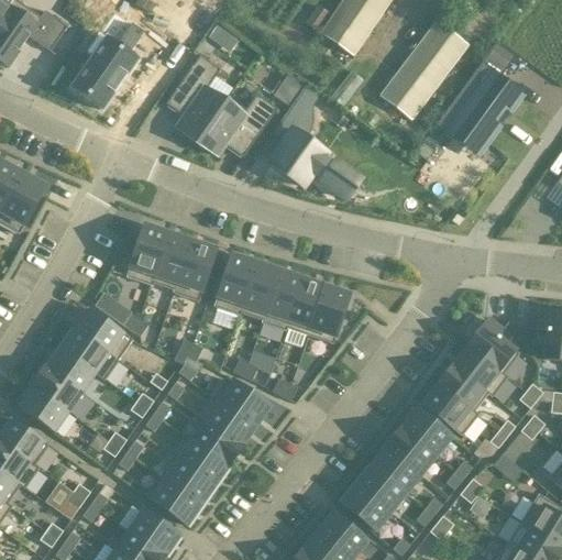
[(0,0),(0,28),(20,1),(19,0),(0,0)]
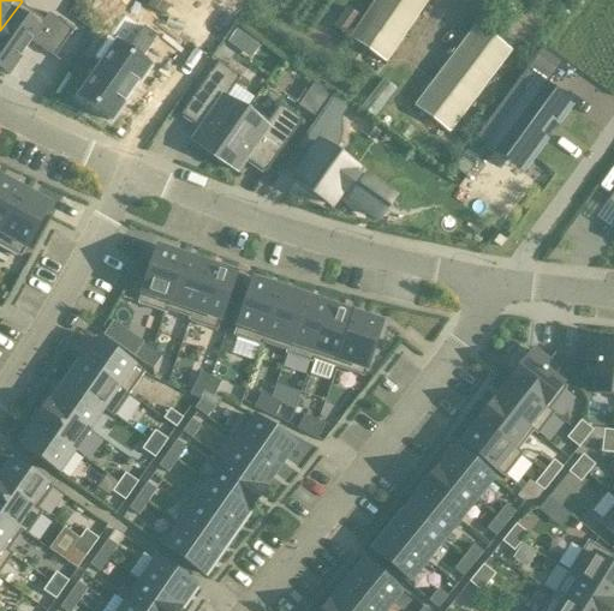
[(373,0),(349,35),(387,61),(428,0),(373,0)]
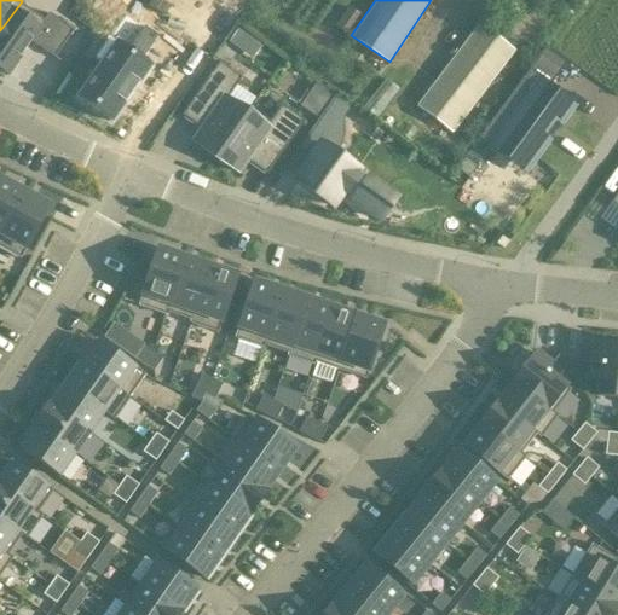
[(22,1),(0,30),(0,68),(4,71),(5,70),(9,73),(32,40),(56,56),(75,28),(50,11),(45,17),(22,1)]
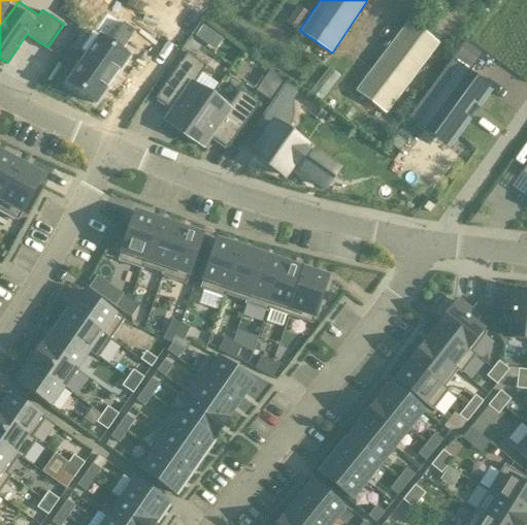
[(388,109),(441,39),(410,15),(357,87),(388,109)]
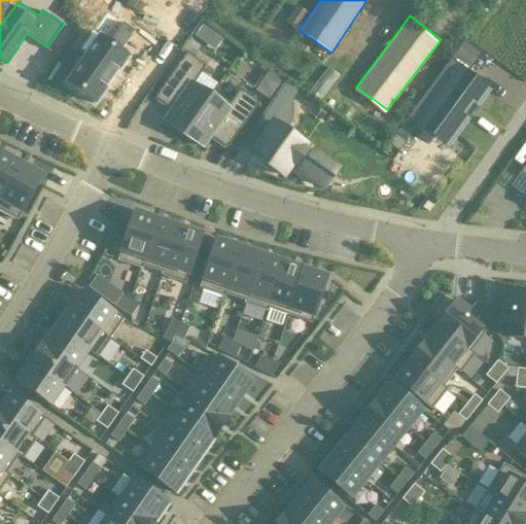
[(89,50),(67,81),(96,101),(129,54),(121,48),(136,29),(124,21),(109,40),(94,29),(81,46),(89,50)]
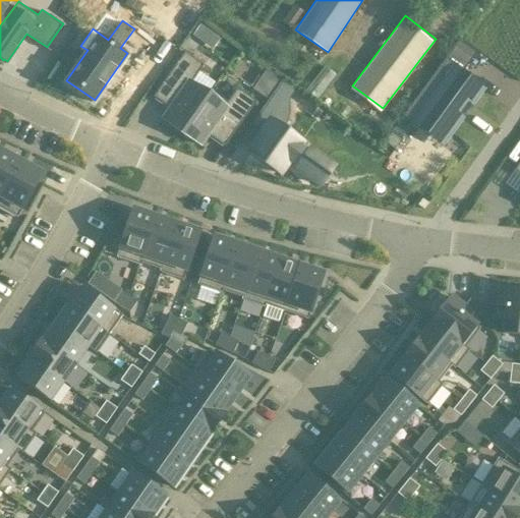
[(461,72),(477,52),(458,38),(441,62),(451,70),(421,110),(453,133),(484,90),(461,72)]
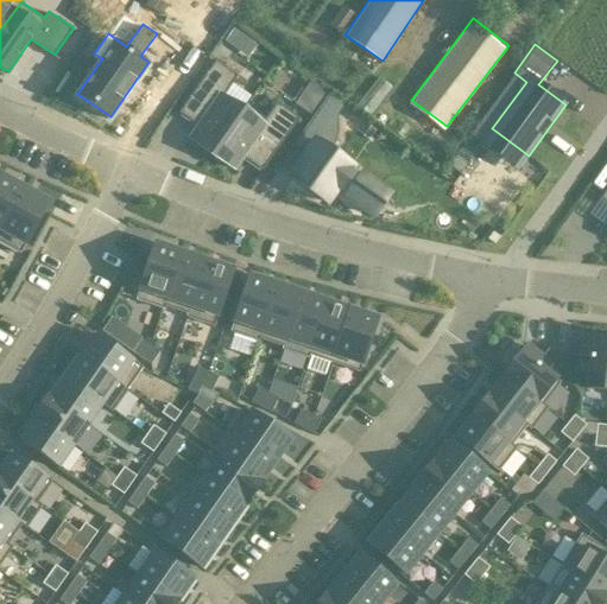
[(213,152),(246,105),(245,103),(241,108),(223,95),(239,74),(216,58),(179,110),(200,125),(191,137),(213,152)]
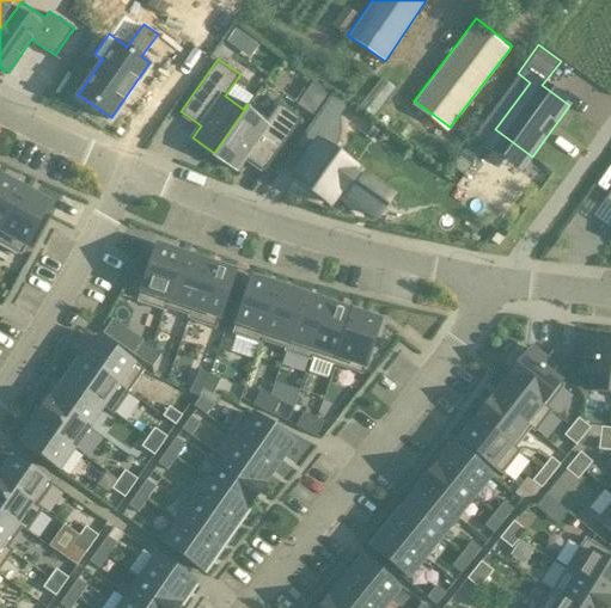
[(396,204),(391,197),(391,196),(380,186),(353,167),(354,165),(334,151),(340,139),(342,126),(340,112),(347,103),(333,92),(295,145),(310,154),(293,178),(329,202),(337,190),(377,217),(377,216),(384,221),(399,223),(399,214),(396,204)]
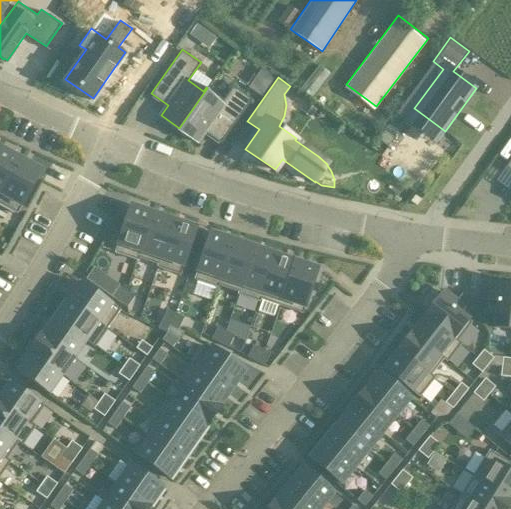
[(223,99),(207,88),(179,128),(197,140),(204,131),(221,142),(252,98),(234,85),(223,99)]
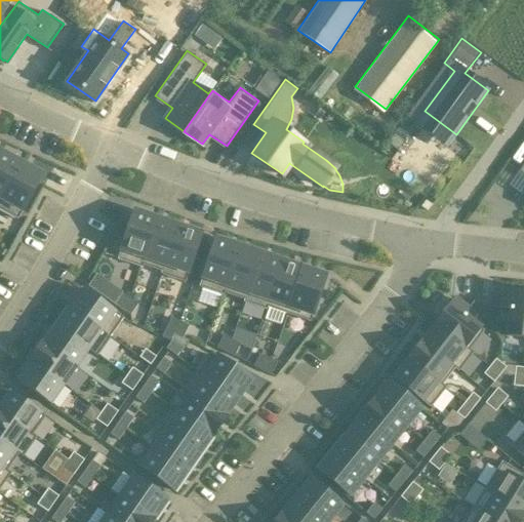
[(405,139),(396,132),(389,142),(398,150),(405,139)]
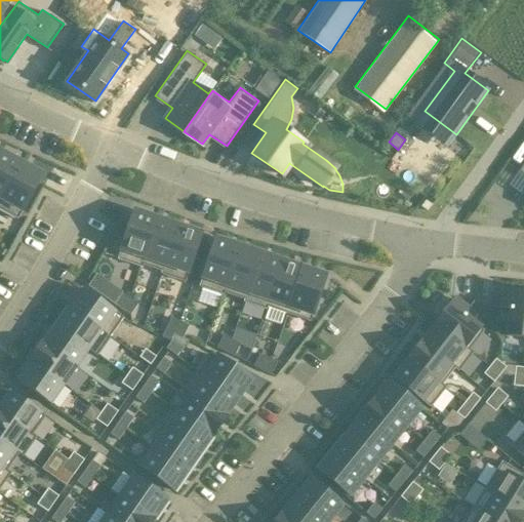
[(1,150),(0,152),(0,196),(0,197),(0,200),(22,161),(1,150)]
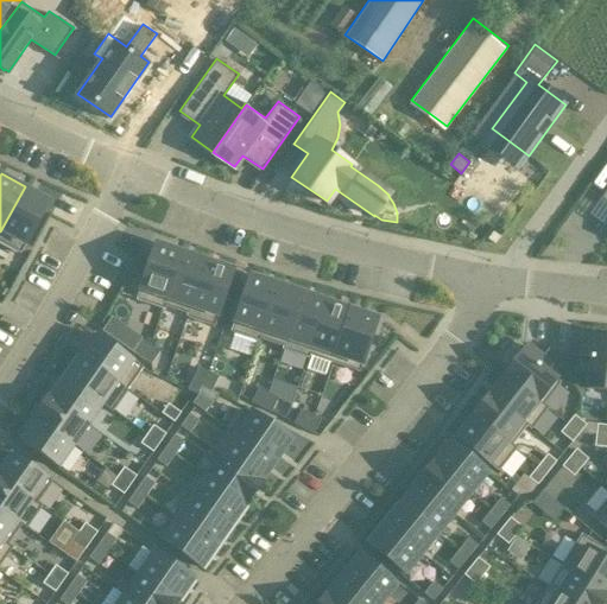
[(50,201),(25,186),(0,231),(0,240),(21,252),(50,201)]
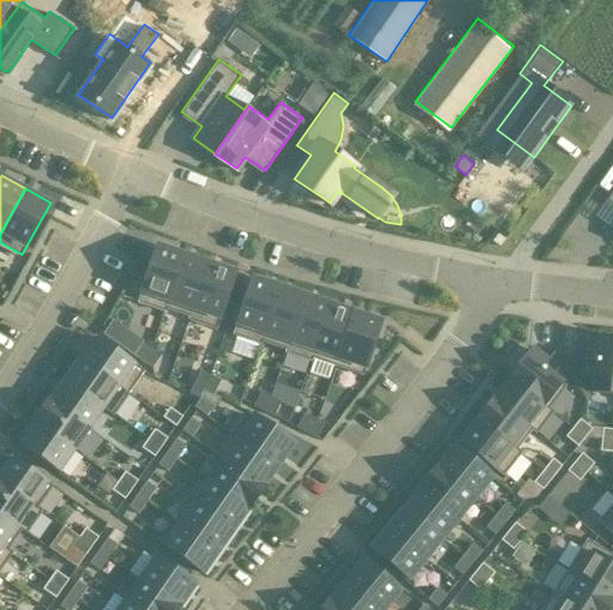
[(138,301),(164,310),(184,253),(157,243),(138,301)]
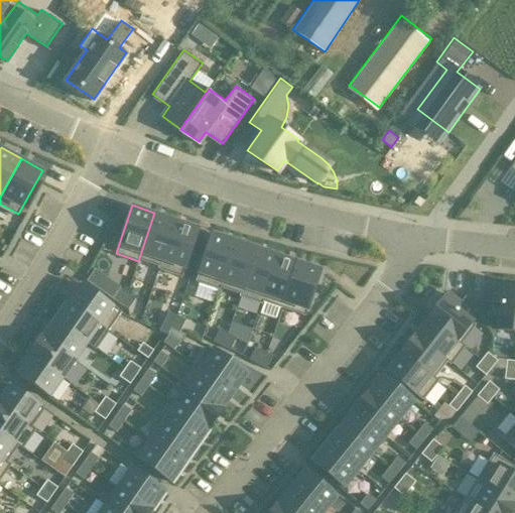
[(154,213),(138,261),(139,261),(140,258),(159,264),(158,267),(159,267),(175,220),(154,213)]
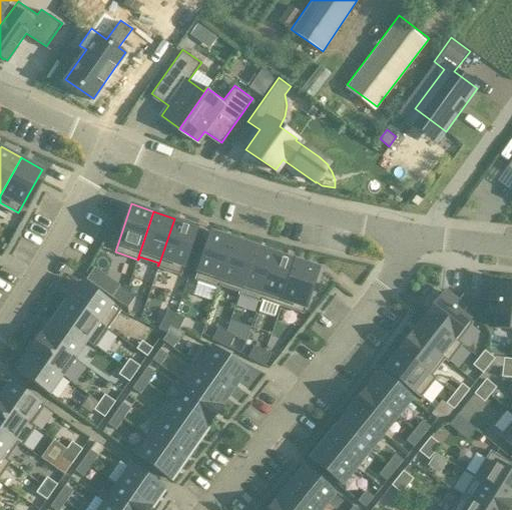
[(174,218),(158,266),(180,274),(197,226),(174,218)]
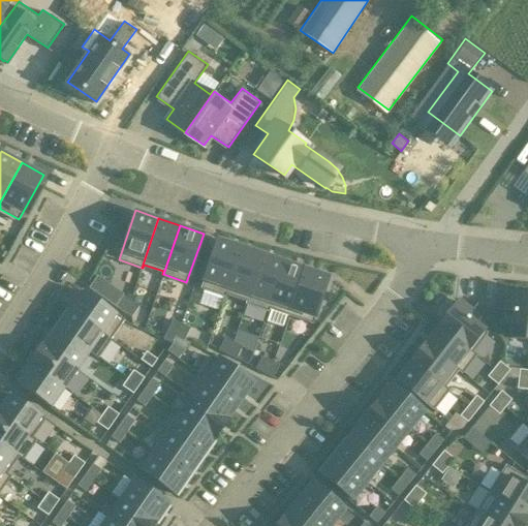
[(224,295),(241,247),(218,239),(200,287),(224,295)]
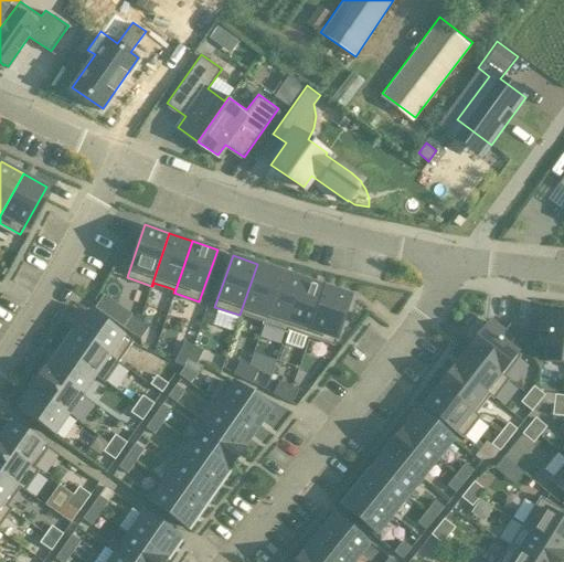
[(264,324),(282,272),(257,264),(240,315),(241,316),(242,314),(263,320),(263,322),(264,324)]
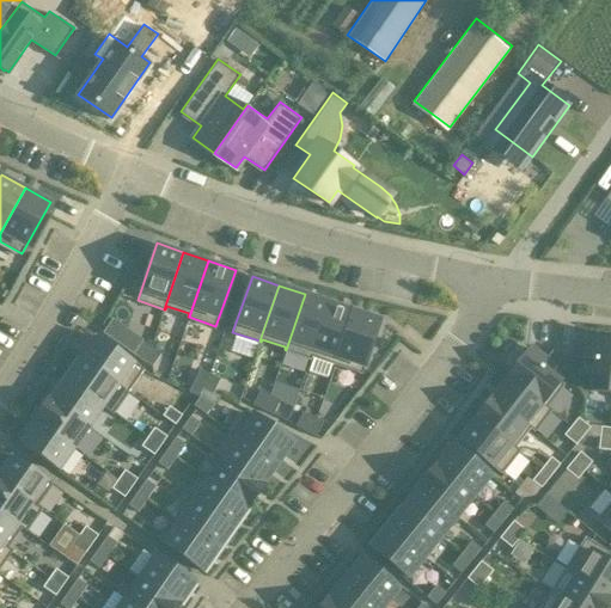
[(310,358),(329,302),(305,294),(286,350),(310,358)]
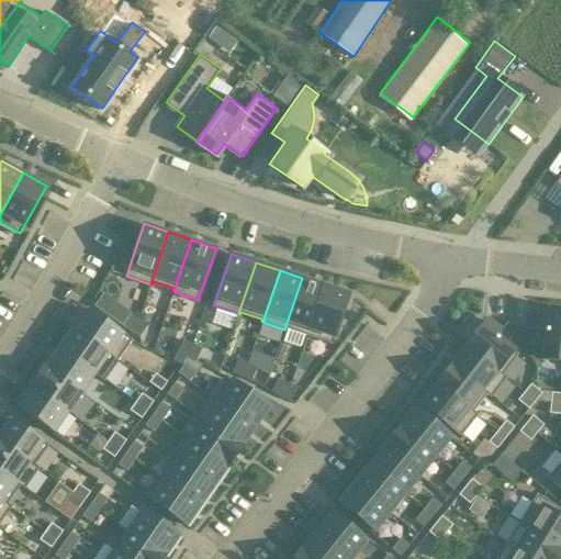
[(287,327),(307,334),(325,286),(302,278),(284,330),(285,330),(287,327)]
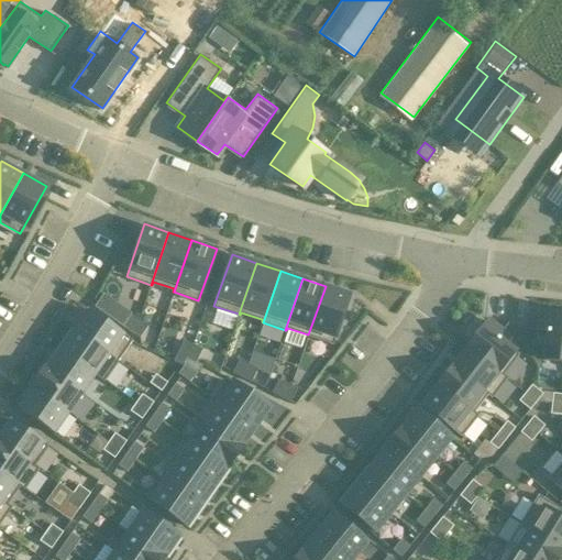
[(350,294),(326,286),(308,335),(333,343),(350,294)]
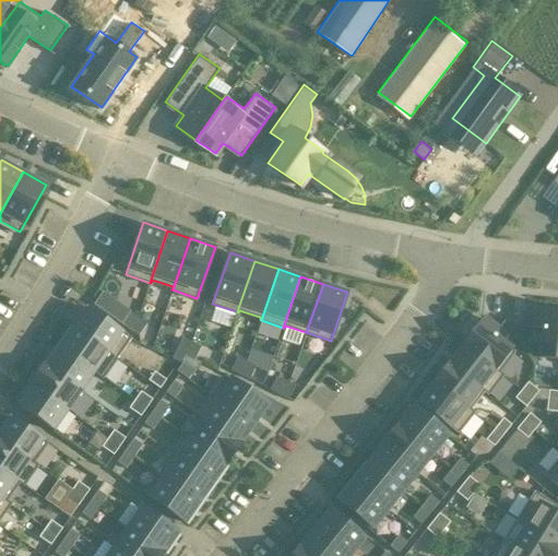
[(88,306),(74,327),(118,357),(132,336),(88,306)]
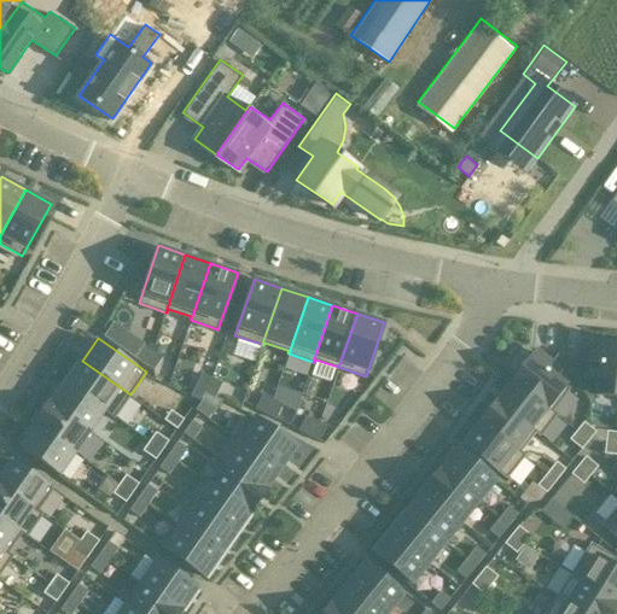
[(597,392),(616,395),(616,343),(594,340),(592,360),(600,361),(597,392)]
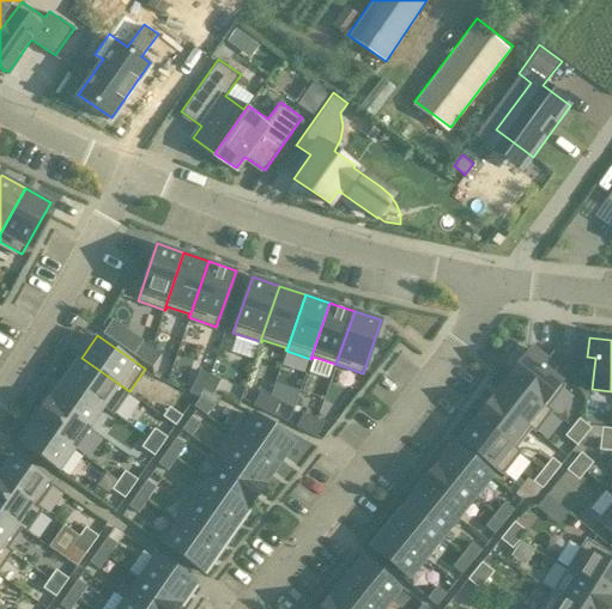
[(144,359),(152,346),(143,340),(134,352),(144,359)]
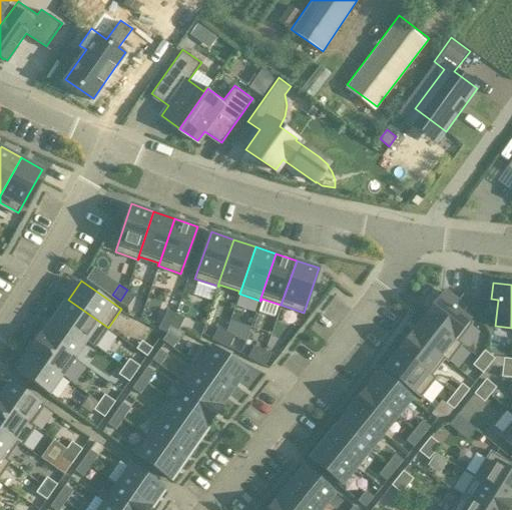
[(127,290),(120,301),(127,306),(135,296),(127,290)]
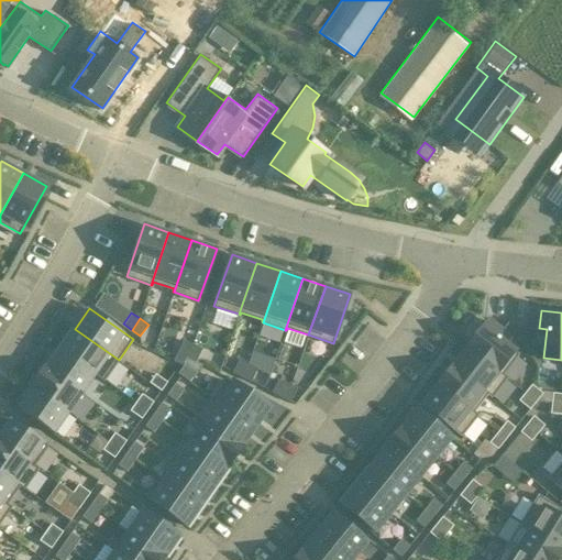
[(467,346),(499,371),(515,350),(498,336),(503,330),(488,319),(467,346)]
